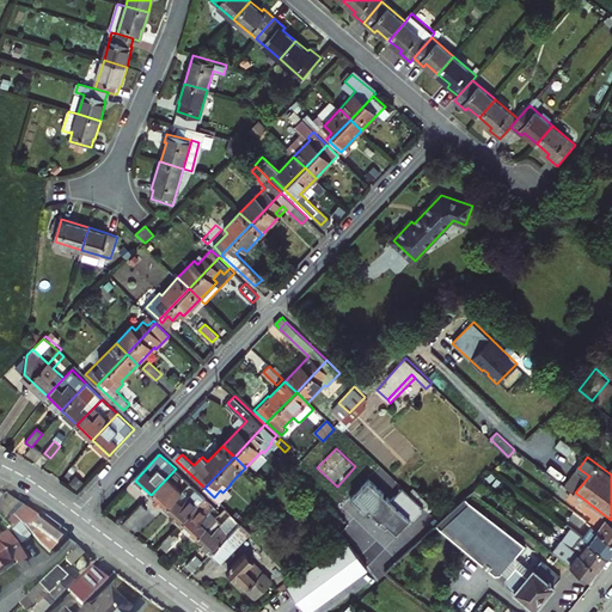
[(165,509),(183,491),(187,487),(190,483),(176,469),(151,495),(165,509)]
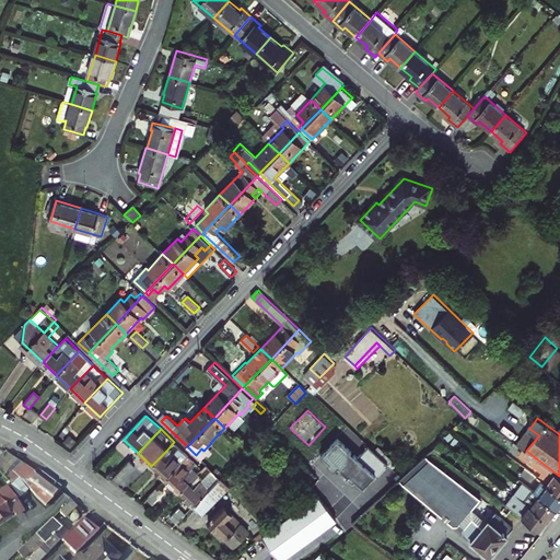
[(322,456),(336,469),(351,453),(337,439),(322,456)]
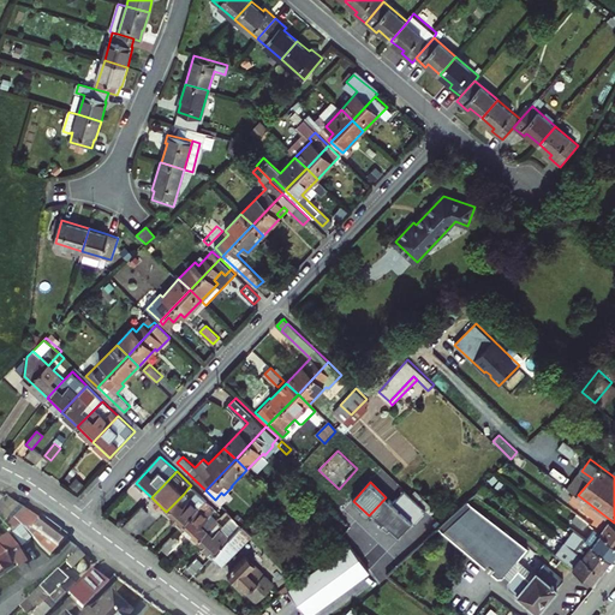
[(191,485),(187,489),(203,505),(204,503),(207,501),(191,485)]
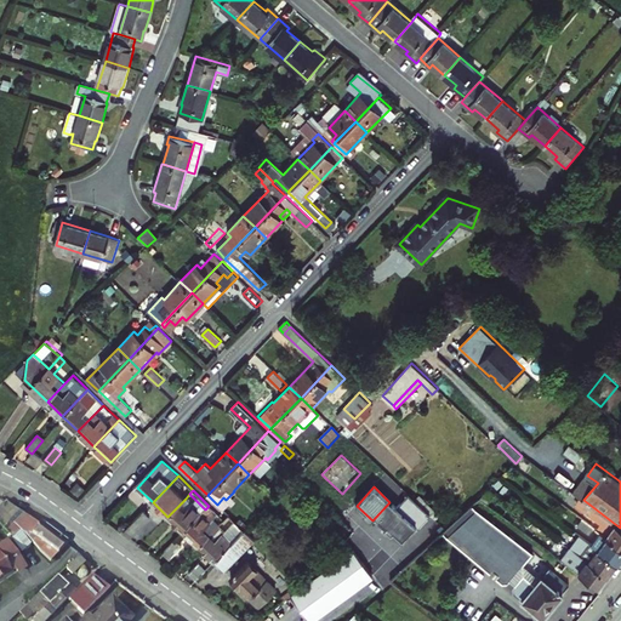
[(419,528),(429,514),(409,495),(397,507),(394,503),(380,519),(387,527),(386,528),(392,534),(394,530),(403,539),(416,525),(419,528)]
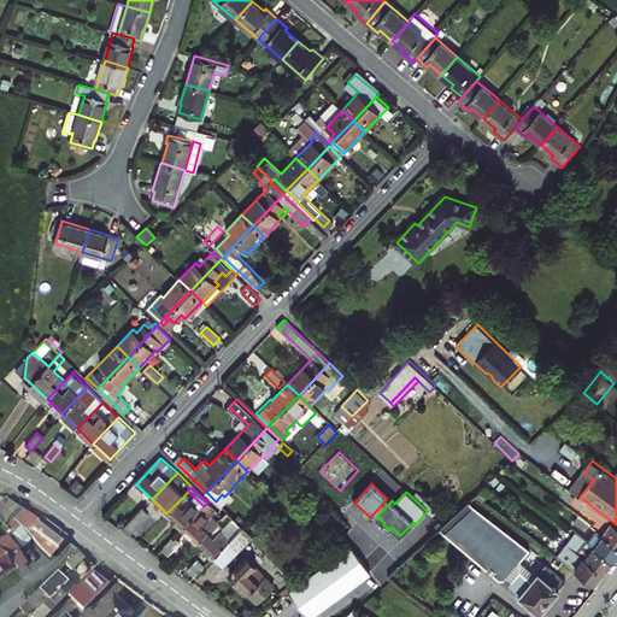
[(199,510),(184,495),(166,513),(182,529),(199,510)]
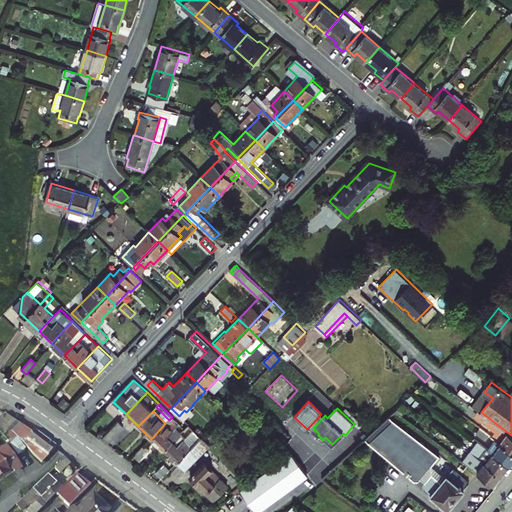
[(511,435),(481,412),(477,417),(498,433),(495,438),(501,442),(511,450),(511,435)]
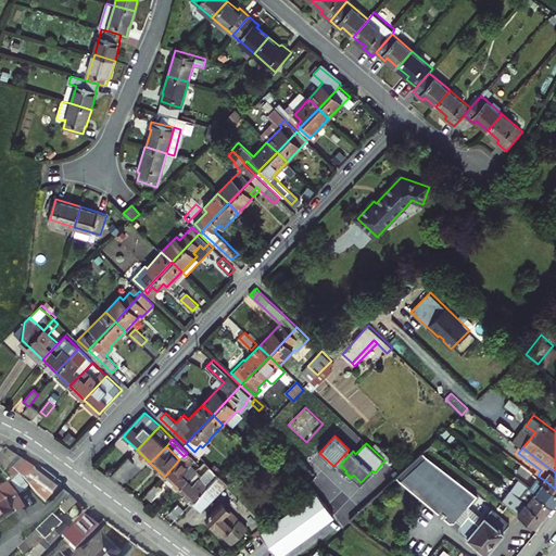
[(3,451),(0,454),(0,466),(13,481),(20,475),(37,495),(46,503),(59,488),(27,463),(5,450),(3,451)]
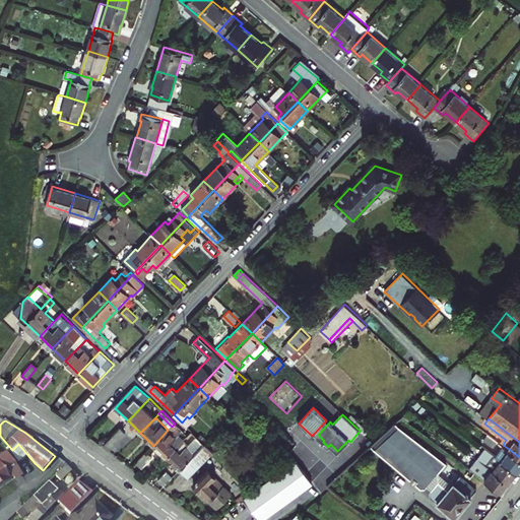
[(471,497),(476,491),(460,476),(452,485),(438,473),(446,464),(397,421),(370,447),(411,481),(413,478),(417,481),(415,484),(420,490),(426,489),(430,483),(434,486),(430,493),(430,497),(455,518),(472,497),(471,497)]
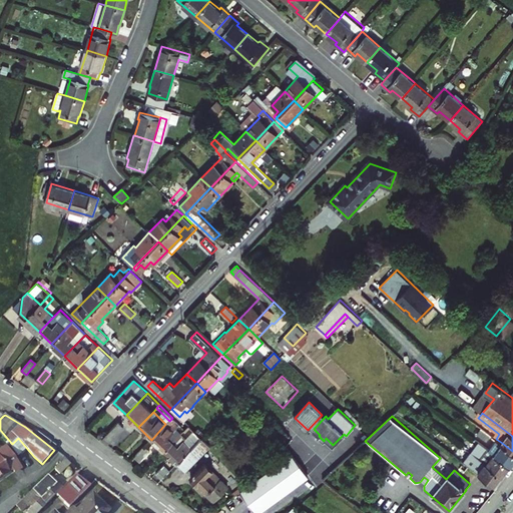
[(169,421),(165,424),(151,440),(164,452),(179,435),(180,433),(175,428),(176,426),(170,420),(169,421)]
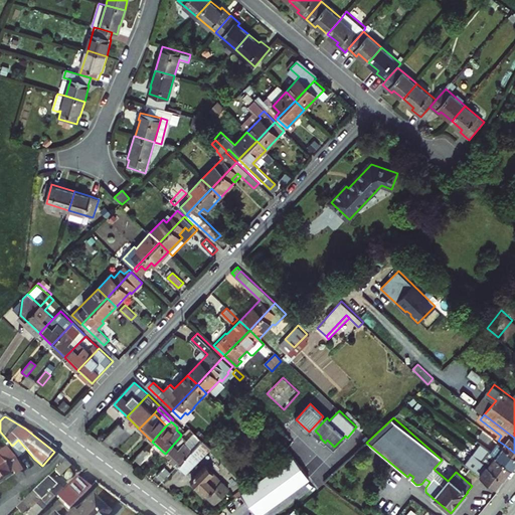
[(123,432),(117,426),(103,442),(109,447),(123,432)]
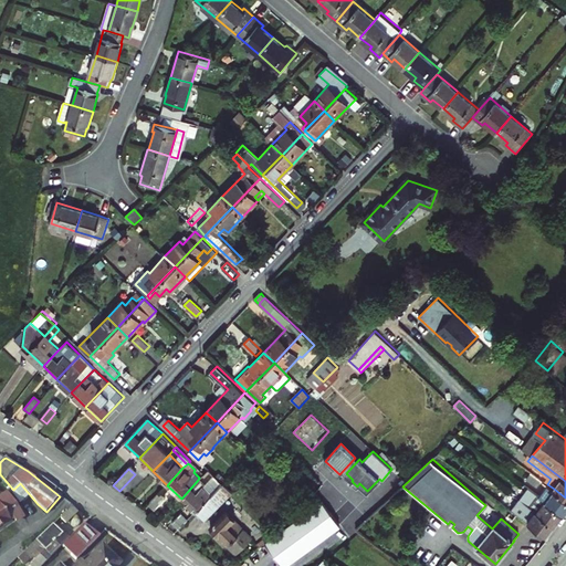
[(221,486),(223,484),(208,469),(206,471),(221,486)]
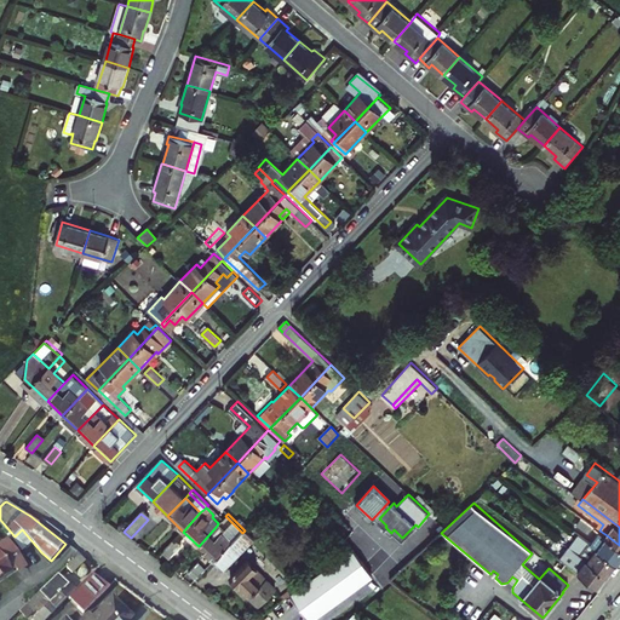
[(214,561),(242,533),(225,516),(223,518),(223,520),(233,529),(228,534),(217,526),(199,546),(214,561)]
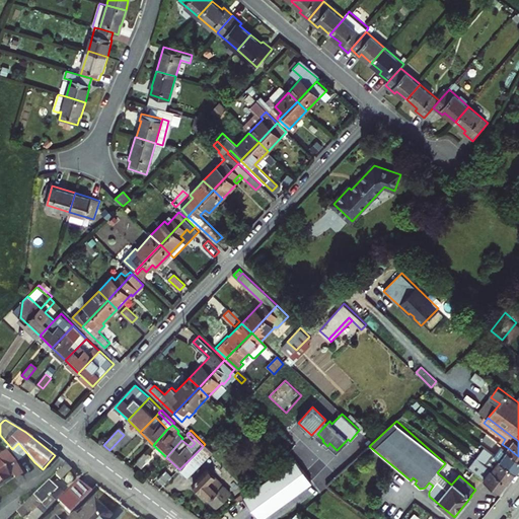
[(494,446),(498,441),(487,433),(483,438),(494,446)]
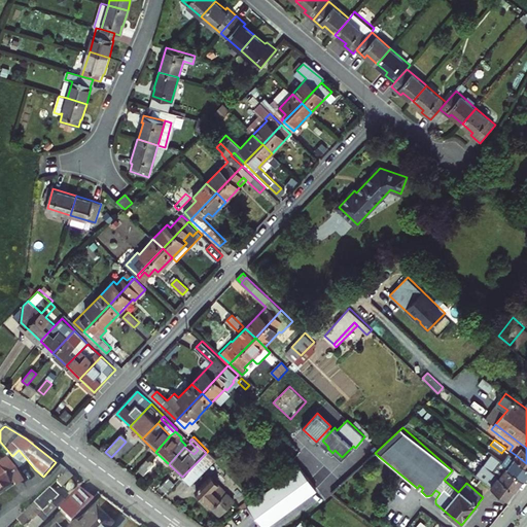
[(206,453),(182,477),(190,485),(216,459),(208,451),(206,453)]
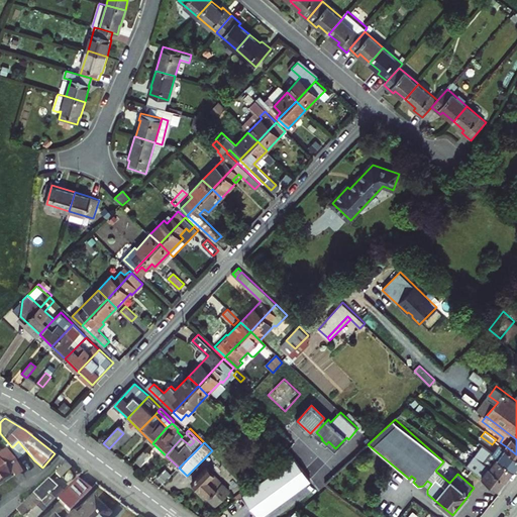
[(500,442),(492,452),(498,456),(506,446),(500,442)]
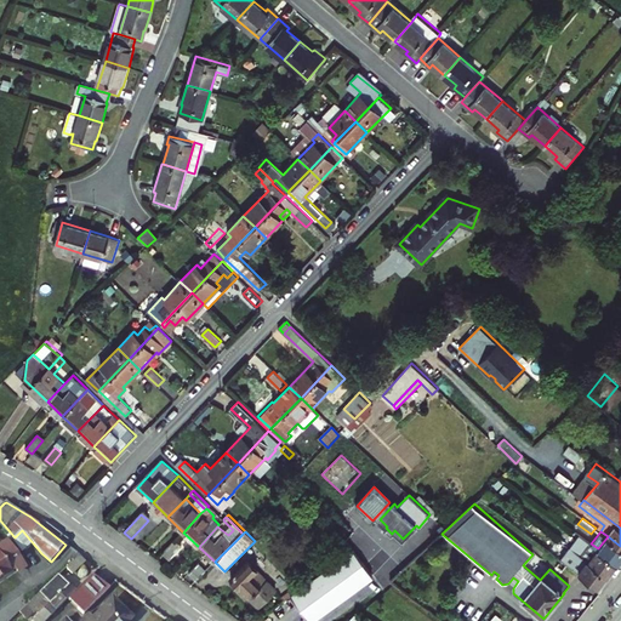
[(580,535),(570,547),(609,576),(619,563),(598,548),(591,543),(580,535)]
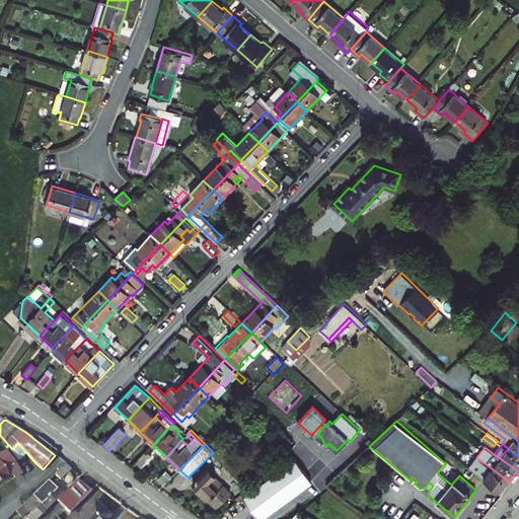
[(500,458),(517,470),(518,466),(518,456),(508,448),(500,458)]
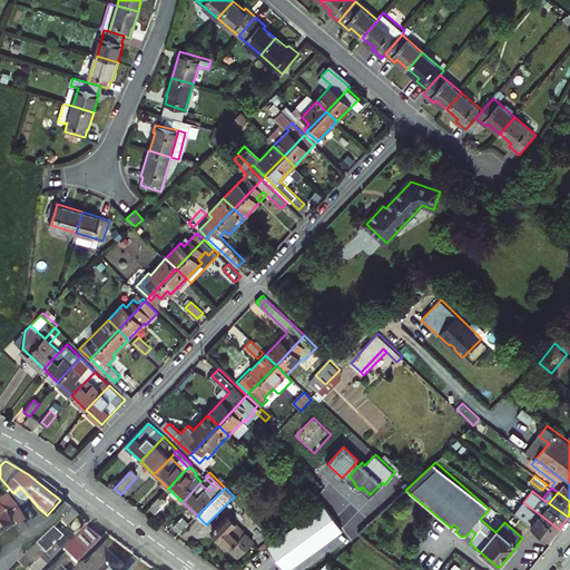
[(167,502),(161,495),(150,508),(156,513),(167,502)]
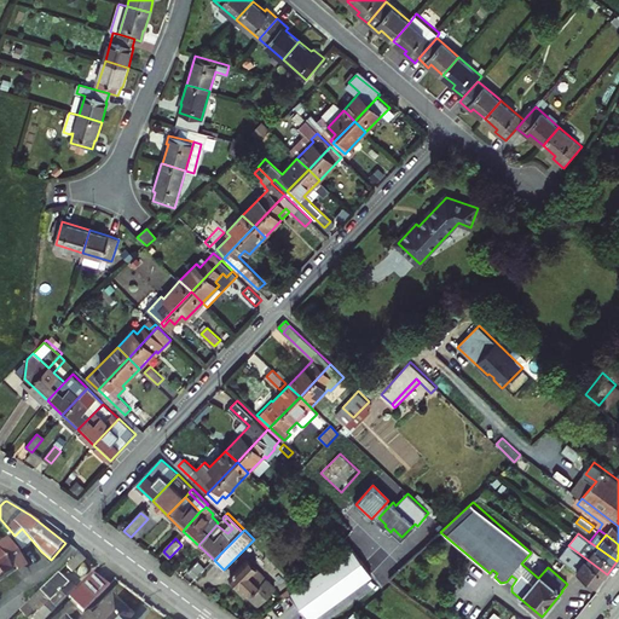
[(0,577),(11,570),(16,567),(18,571),(27,563),(9,539),(0,544),(0,577)]
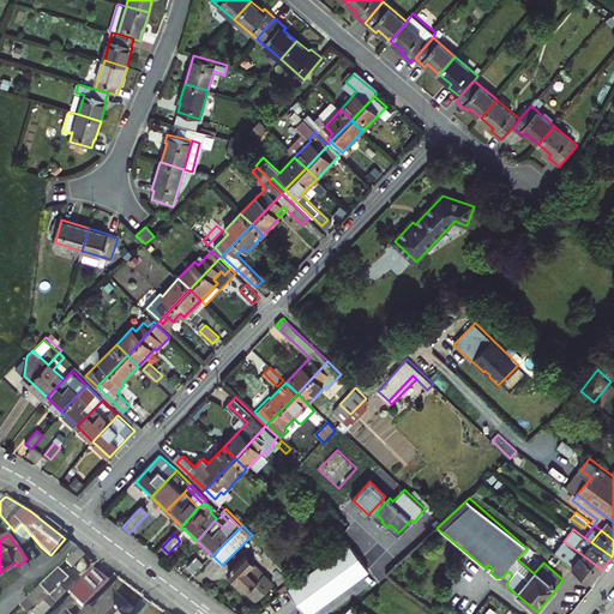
[(602,570),(564,541),(555,553),(593,582),(602,570)]
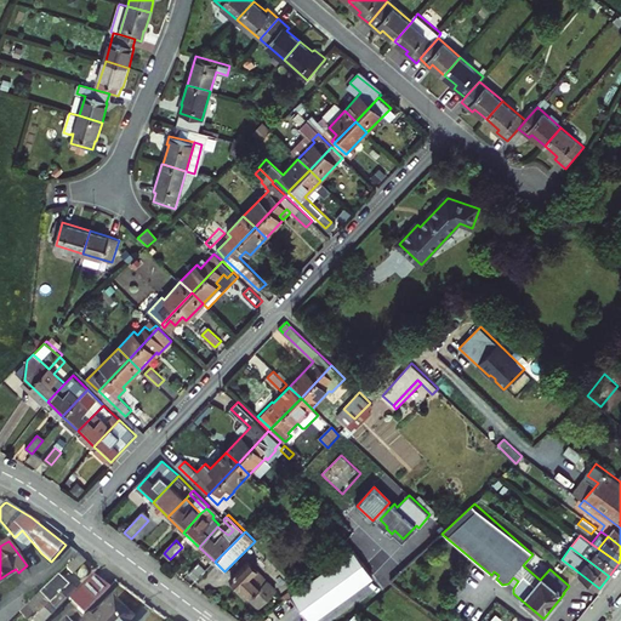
[(354,550),(305,586),(292,594),(312,620),(374,576),(354,550)]
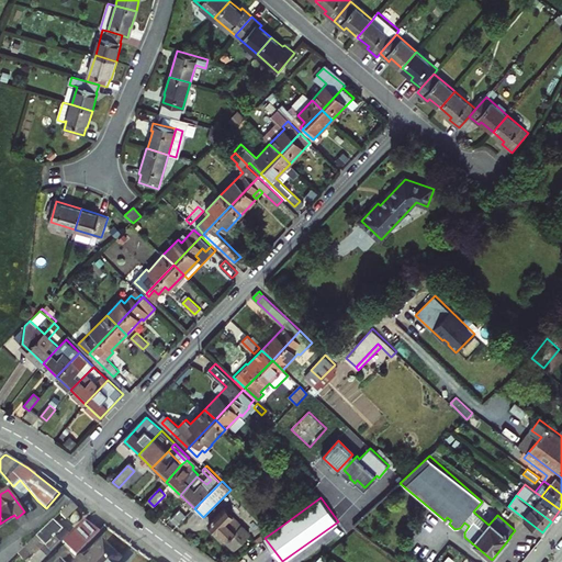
[(79,508),(72,502),(60,514),(66,520),(79,508)]
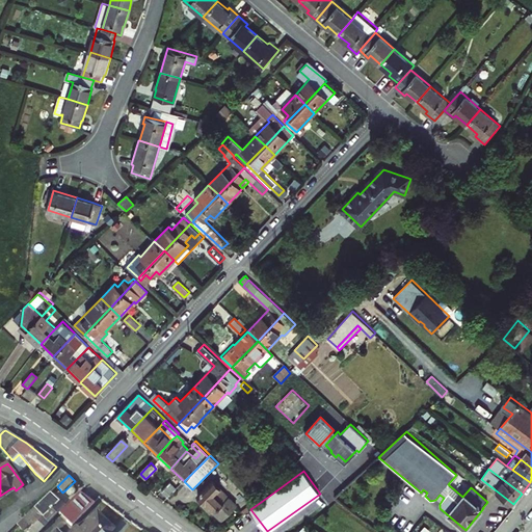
[(168,497),(177,489),(170,482),(162,491),(168,497)]
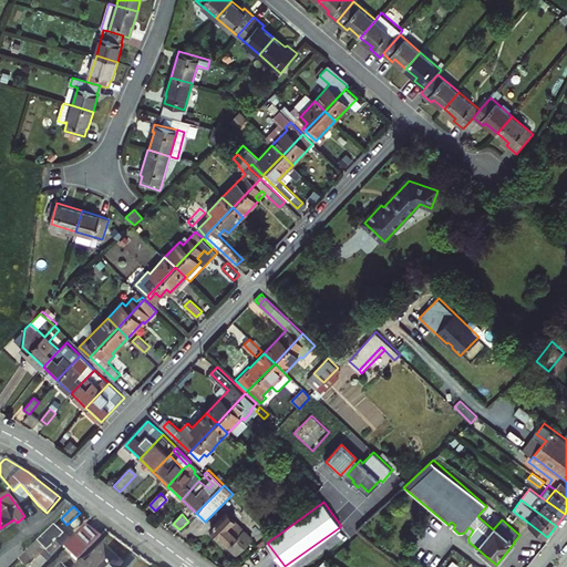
[(213,529),(237,554),(253,537),(228,514),(213,529)]
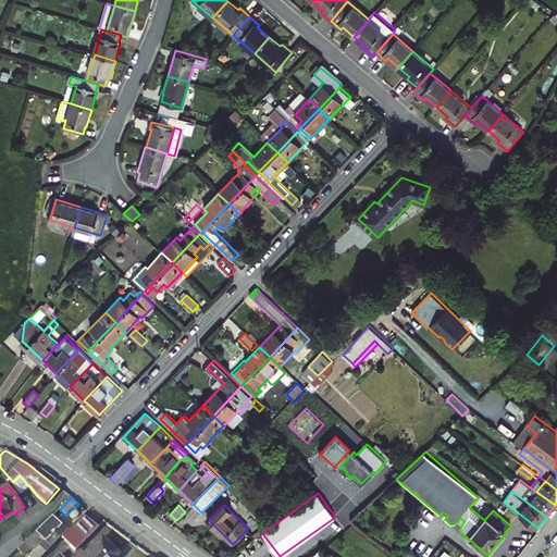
[(29,556),(40,556),(60,539),(66,531),(52,517),(17,549),(23,555),(31,548),(41,539),(45,542),(34,553),(29,556)]
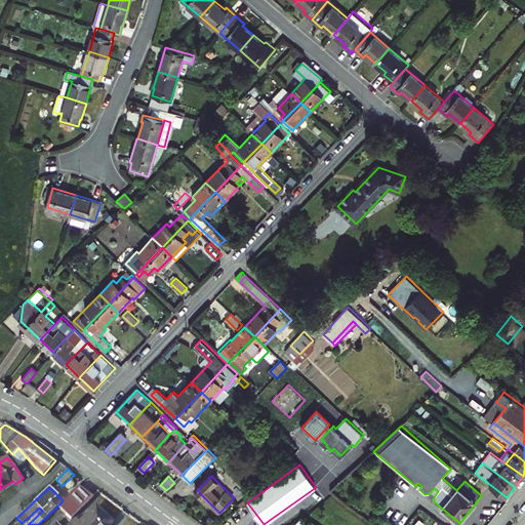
[(70,521),(89,501),(76,488),(63,500),(56,508),(70,521)]
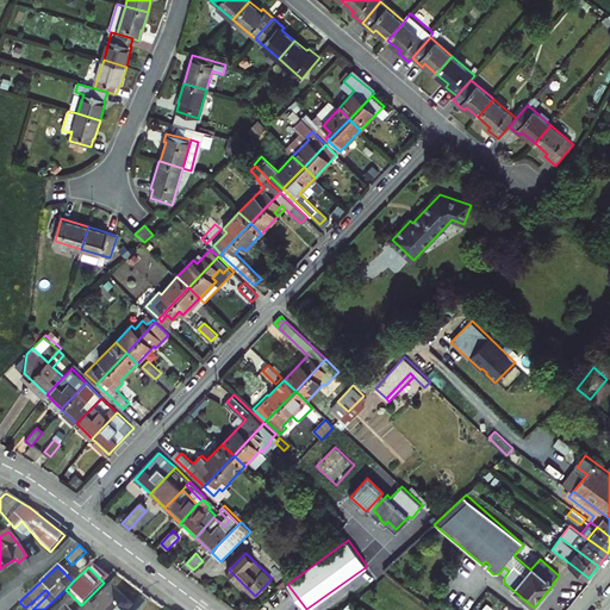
[(33,601),(37,605),(49,593),(45,590),(33,601)]
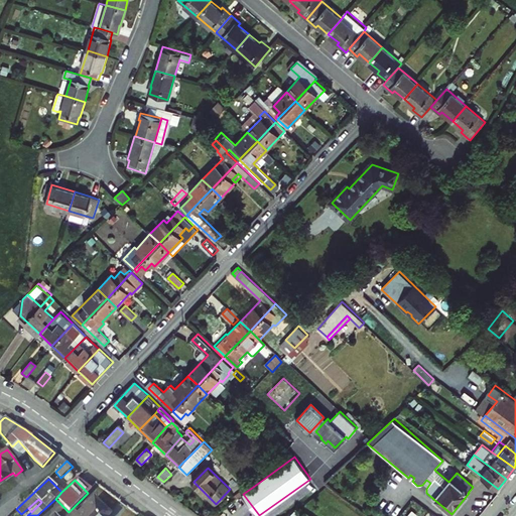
[(106,515),(109,513),(95,499),(79,515),(75,511),(70,515),(106,515)]
